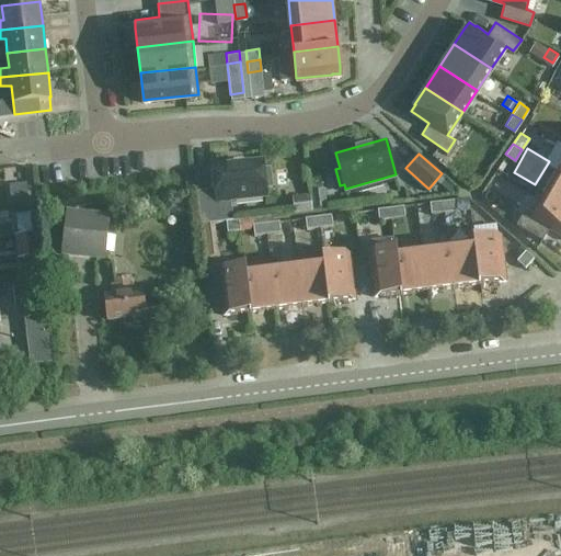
[(231,217),(229,197),(266,193),(265,184),(272,184),(270,165),(263,166),(262,157),(213,163),(215,188),(197,190),(201,220),(231,217)]
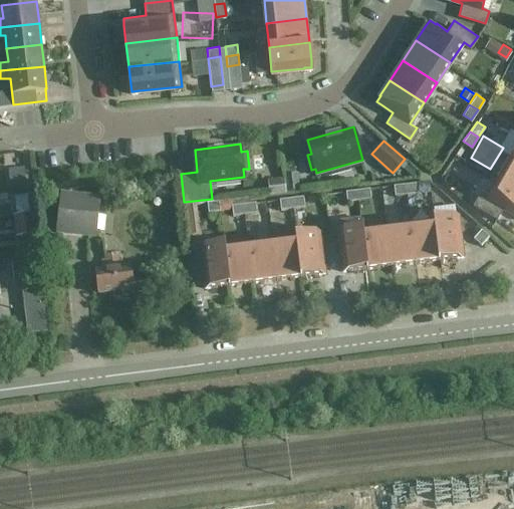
[(513,185),(513,157),(510,155),(498,176),(513,185)]
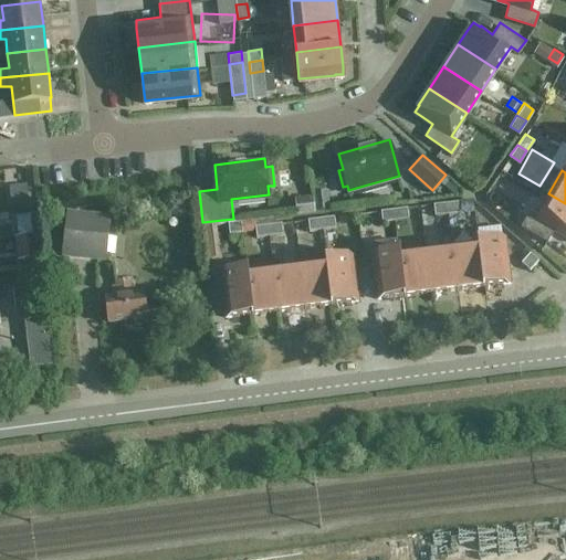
[(14,180),(16,199),(28,198),(25,179),(14,180)]
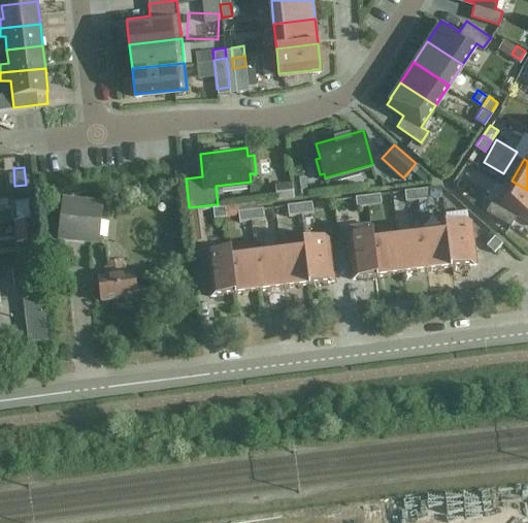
[(527,190),(512,181),(499,202),(492,198),(486,209),(510,224),(517,214),(527,219),(527,190)]
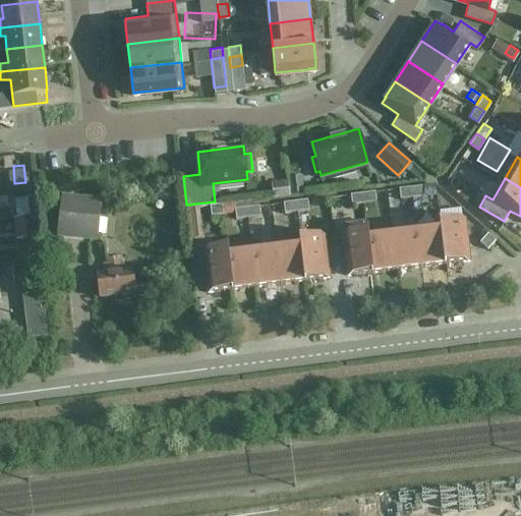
[(424,193),(423,183),(411,184),(412,194),(424,193)]
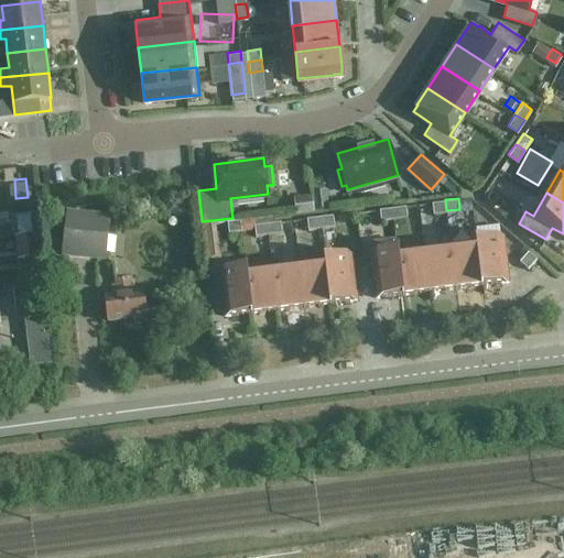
[(446,210),(445,199),(432,201),(433,212),(446,210)]
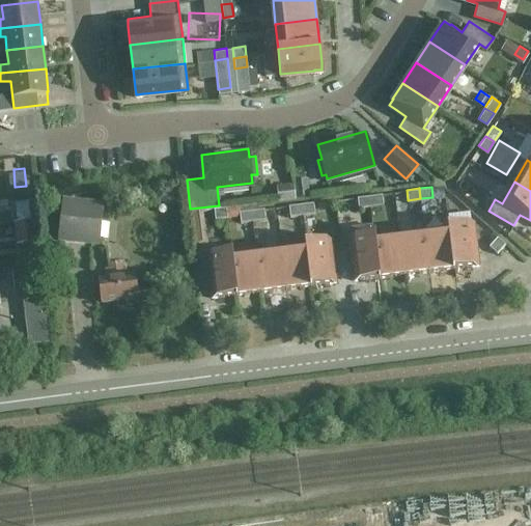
[(383,203),(382,193),(369,194),(370,204),(383,203)]
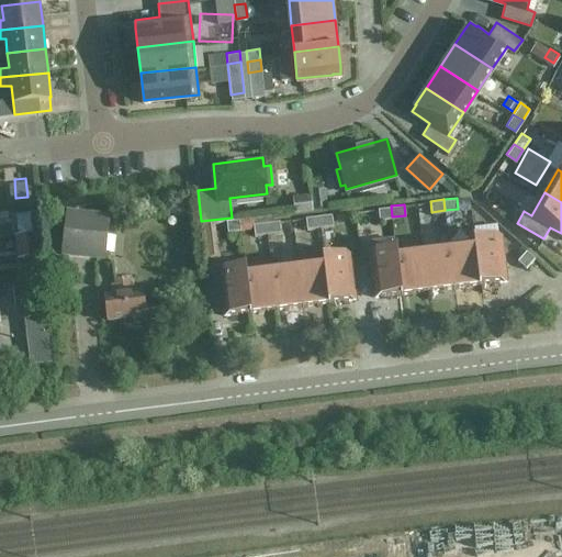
[(392,216),(391,205),(378,208),(379,219),(392,216)]
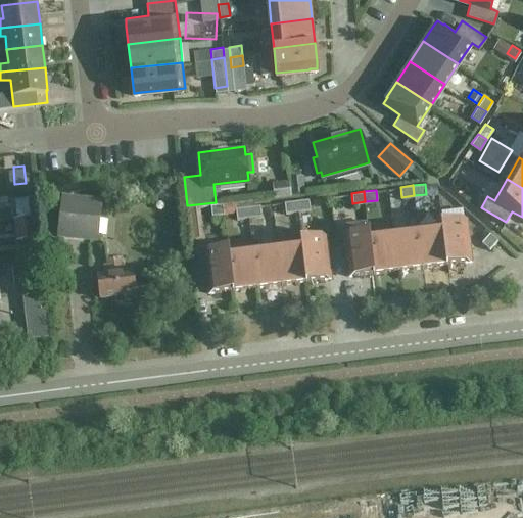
[(96,237),(101,198),(62,194),(58,233),(96,237)]
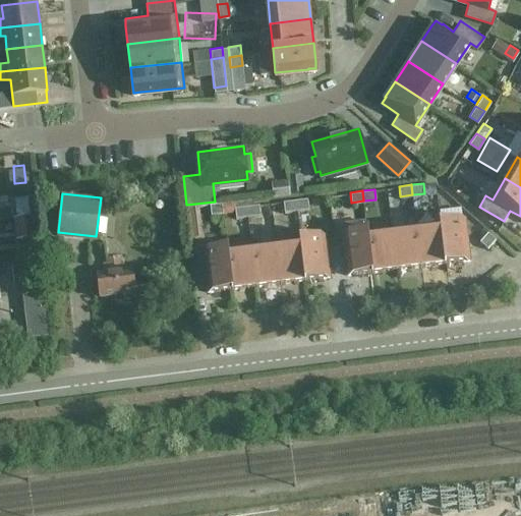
[(308,208),(307,197),(295,198),(296,209),(308,208)]
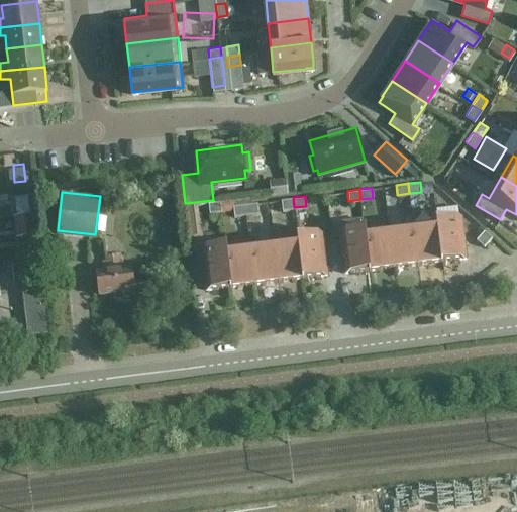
[(294,207),(293,197),(281,199),(282,209),(294,207)]
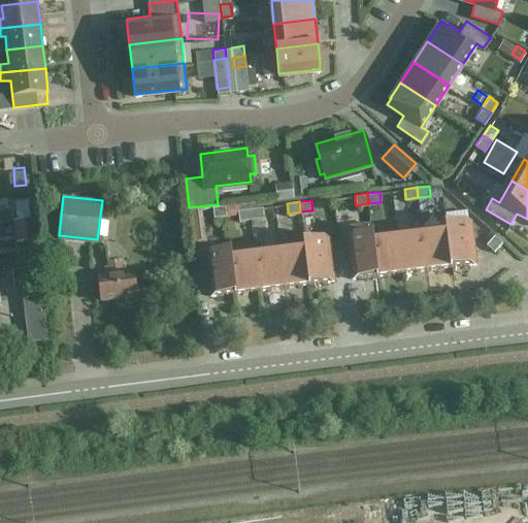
[(226,215),(225,204),(212,205),(213,216),(226,215)]
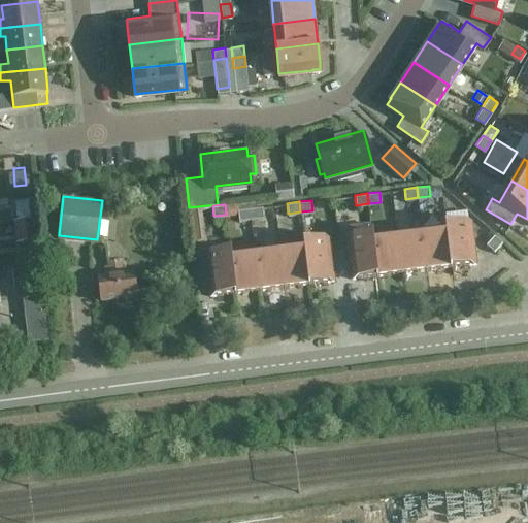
[(264,216),(262,205),(250,207),(252,218),(264,216)]
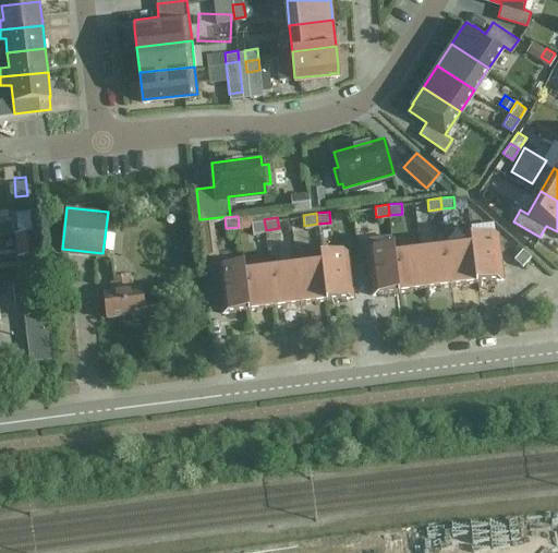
[(266,230),(264,219),(251,220),(253,231),(266,230)]
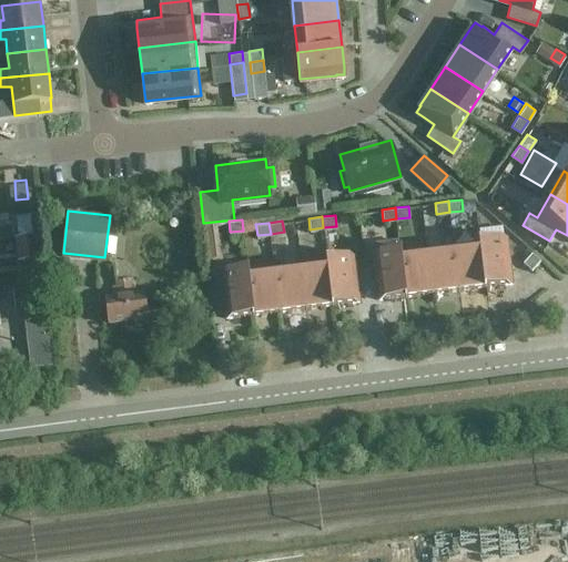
[(36,256),(33,233),(14,234),(17,258),(36,256)]
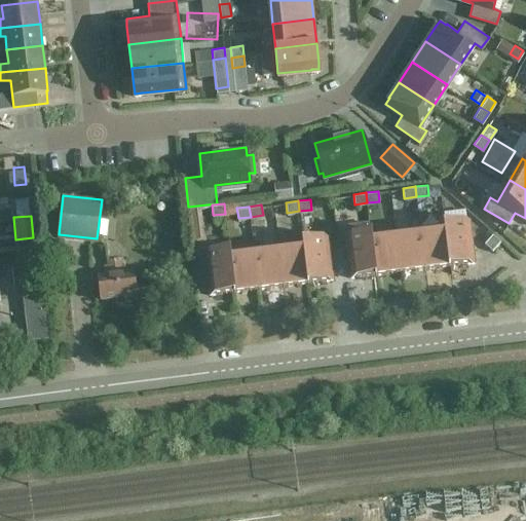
[(474,253),(470,219),(444,222),(449,264),(467,261),(474,260),(473,253),(474,253)]
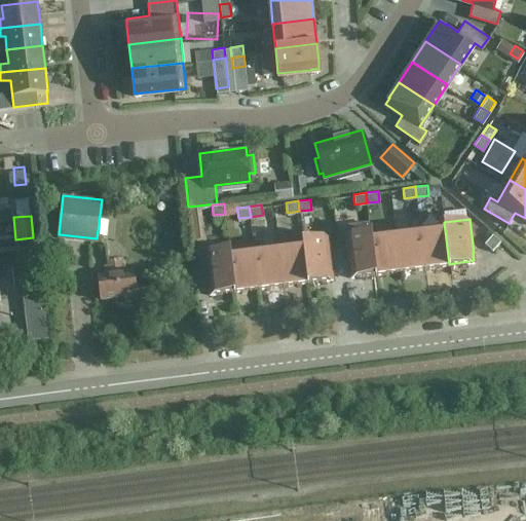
[(449,264),(444,222),(419,225),(424,266),(449,264)]
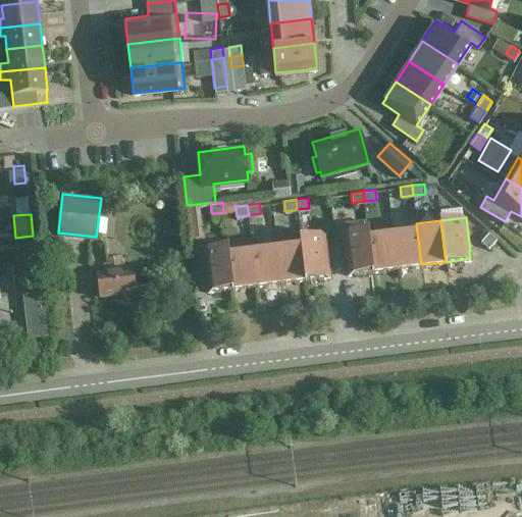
[(421,264),(416,223),(393,226),(397,267),(421,264)]
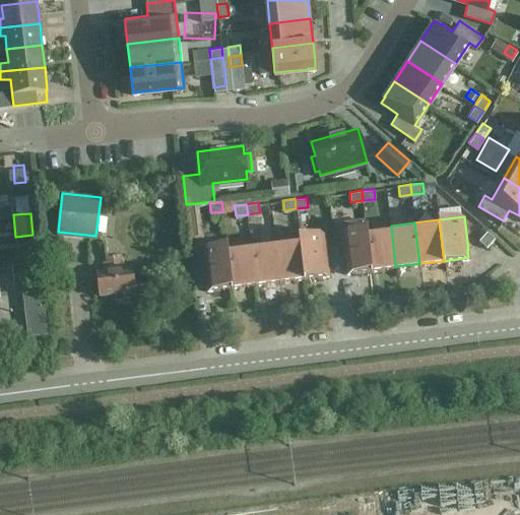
[(395,266),(391,226),(367,229),(372,269),(395,266)]
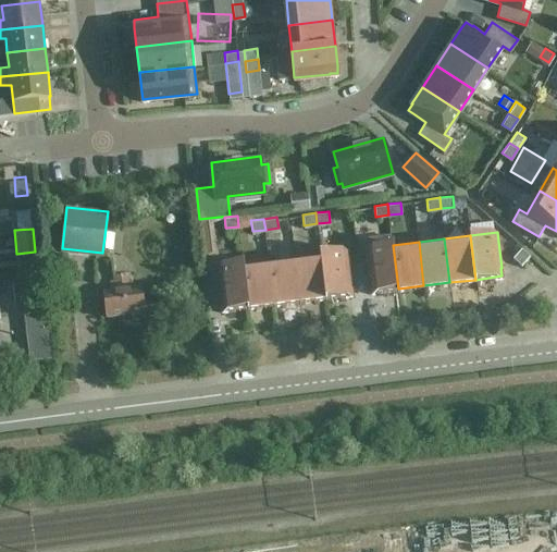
[(398,289),(393,245),(366,248),(370,284),(370,283),(371,292),(379,291),(398,289)]
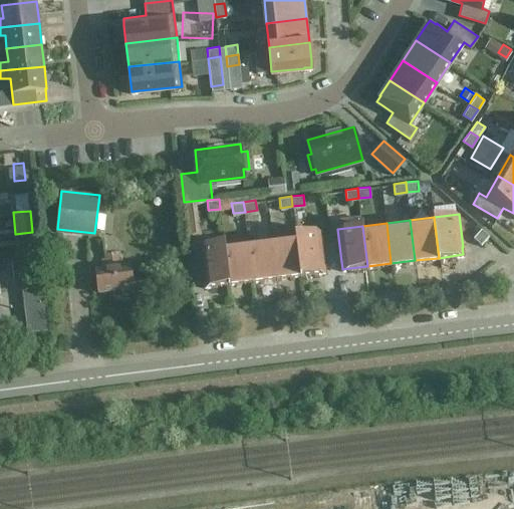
[(481,243),(489,234),(481,227),(473,236),(481,243)]
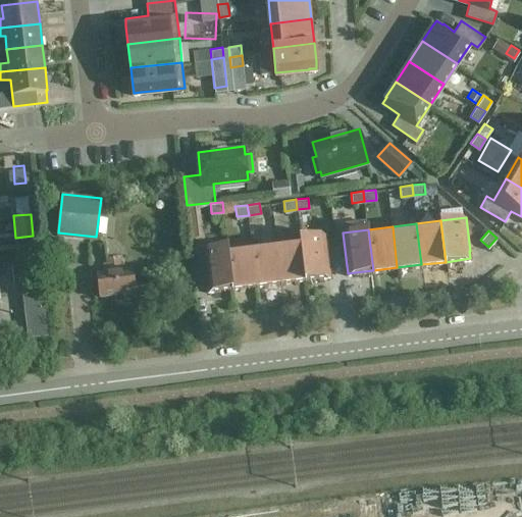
[(329,268),(325,235),(301,238),(306,278),(323,276),(330,275),(329,268)]
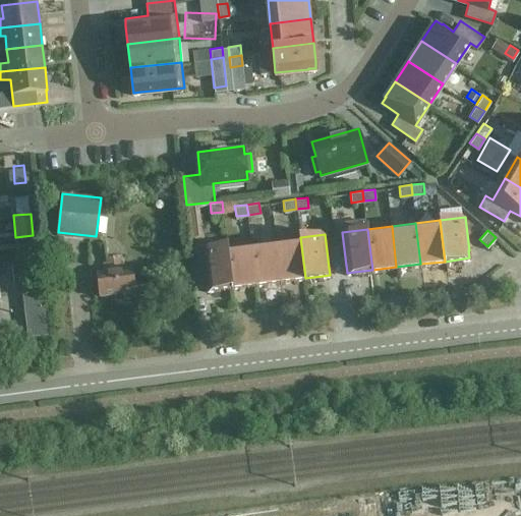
[(305,278),(300,237),(276,240),(281,281),(305,278)]
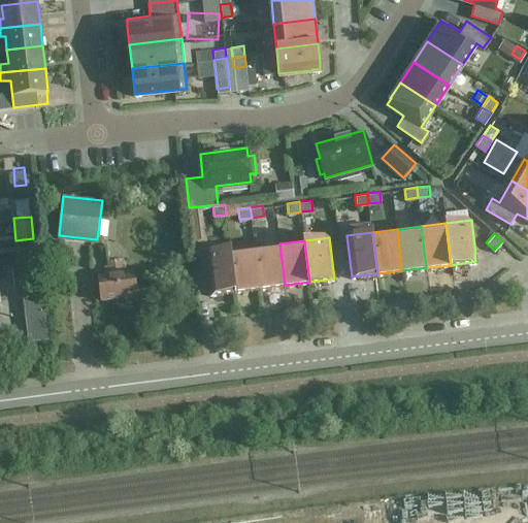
[(285,285),(279,243),(255,247),(260,288),(285,285)]
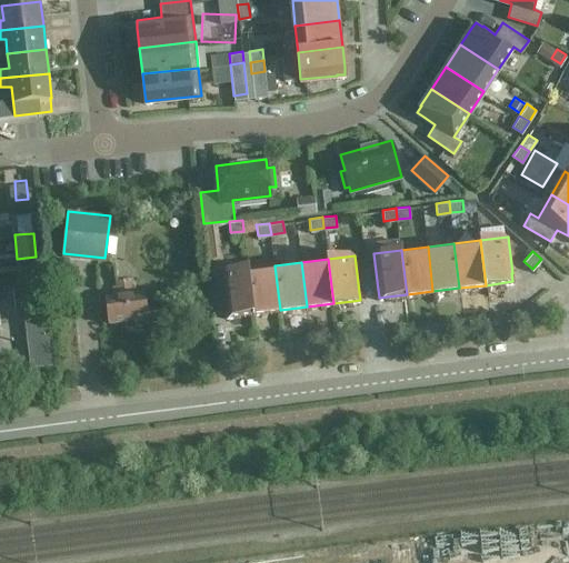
[(280,310),(275,265),(248,269),(253,313),(280,310)]
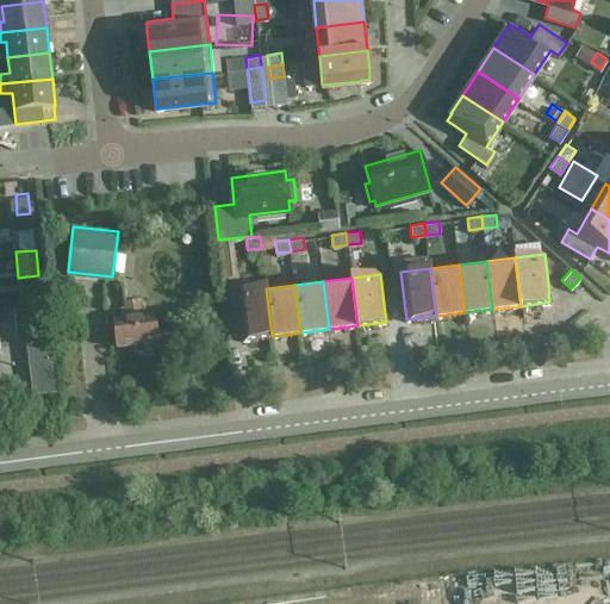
[(272,336),(266,288),(237,292),(241,330),(242,330),(243,338),(250,338),(272,336)]
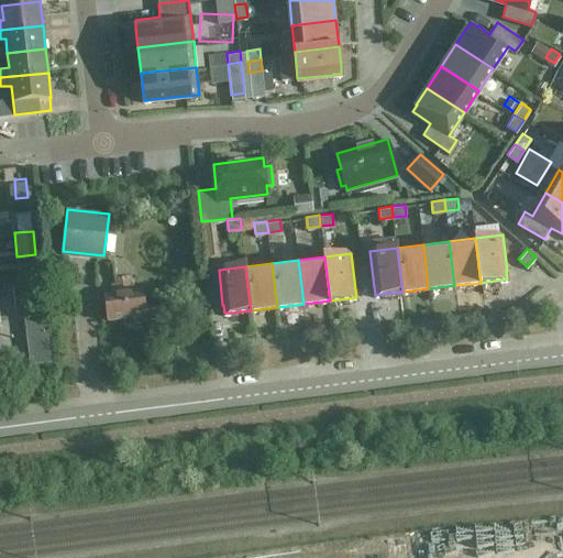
[(158,317),(156,298),(146,299),(145,288),(131,291),(129,274),(110,276),(112,293),(103,294),(107,318),(132,315),(132,320),(158,317)]
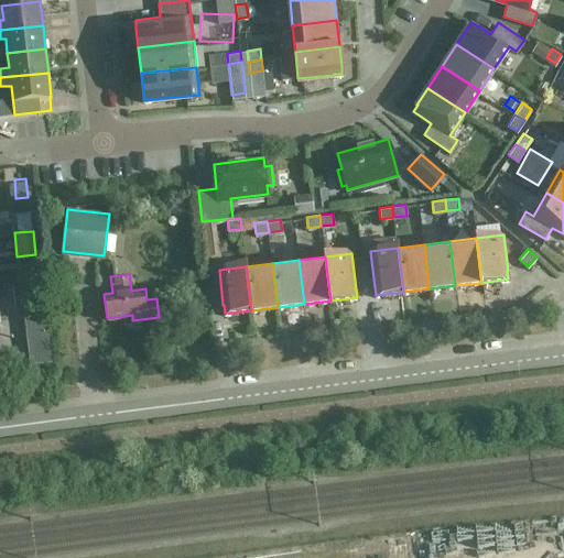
[(42,280),(22,283),(24,304),(25,312),(45,308),(42,280)]
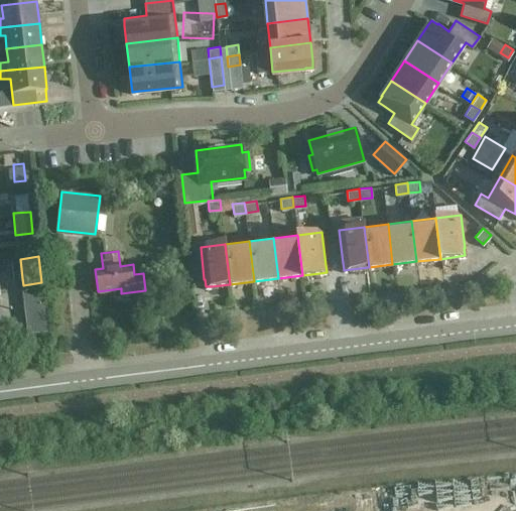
[(25,307),(44,305),(42,285),(22,287),(25,307)]
